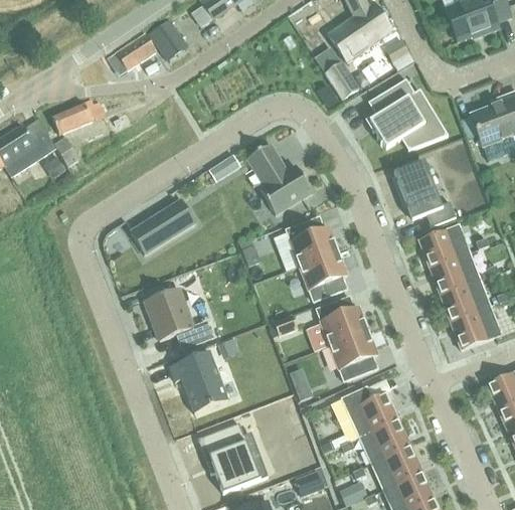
[(201,0),(215,19),(236,3),(240,0),(201,0)]
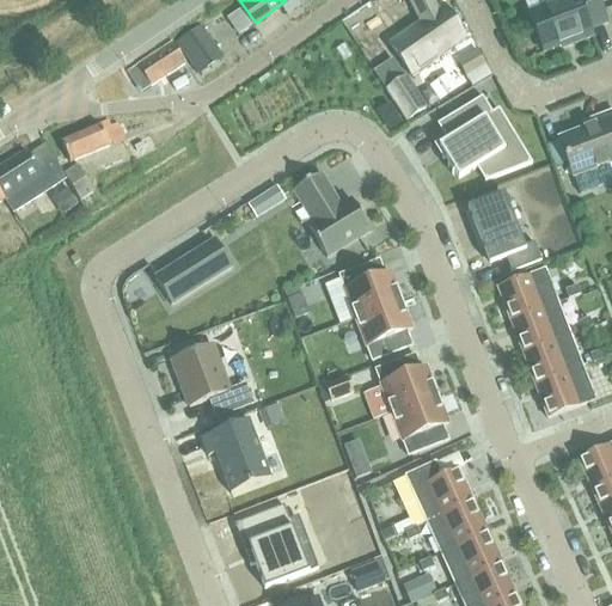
[(412,0),(420,13),(421,18),(391,40),(404,59),(411,71),(466,35),(450,6),(442,11),(438,4),(435,0),(412,0)]
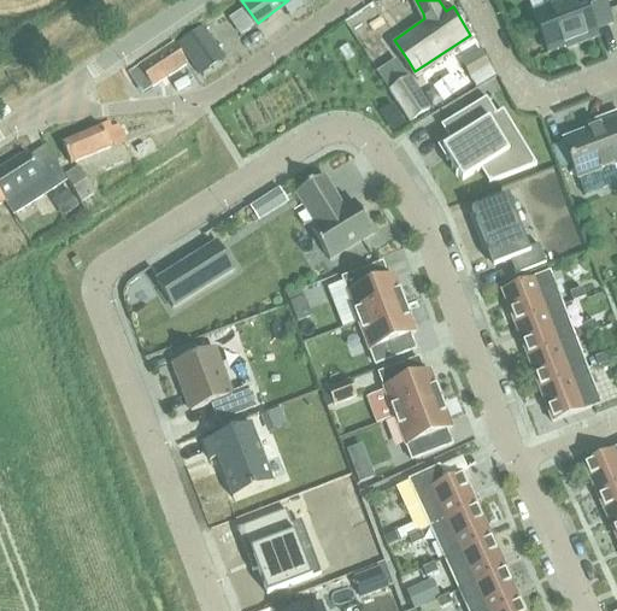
[(595,25),(612,18),(605,0),(562,0),(554,0),(533,9),(548,48),(580,36),(581,39),(599,33),(595,25)]
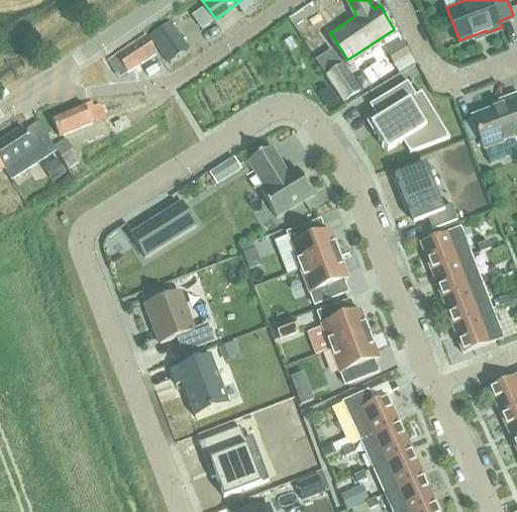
[(147,33),(164,59),(187,44),(170,18),(167,20),(150,31),(147,33)]
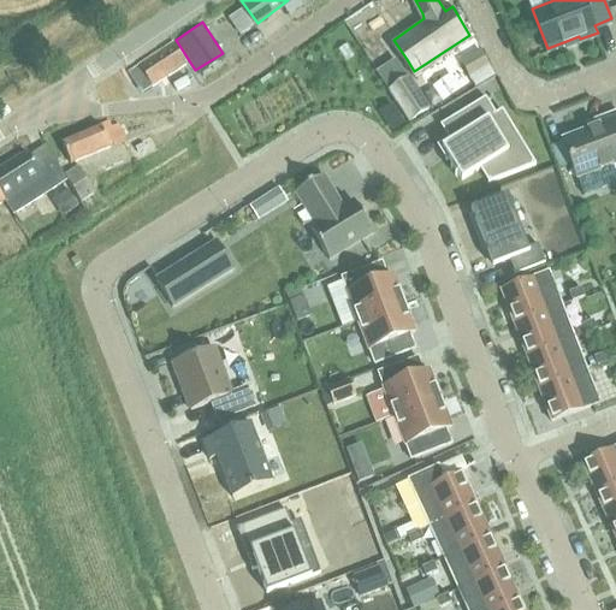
[(187,60),(179,48),(173,39),(131,66),(144,88),(187,60)]
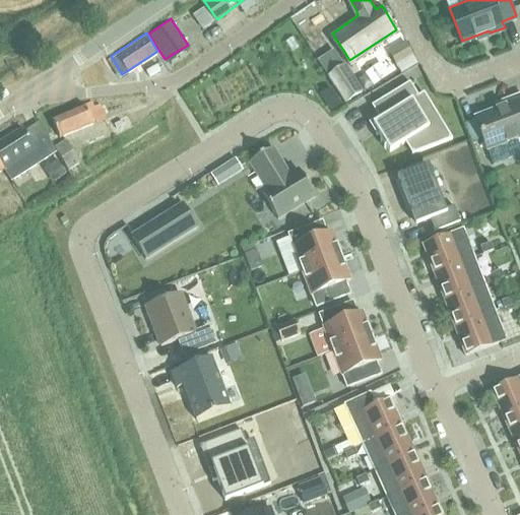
[(411,52),(405,41),(389,50),(396,61),(411,52)]
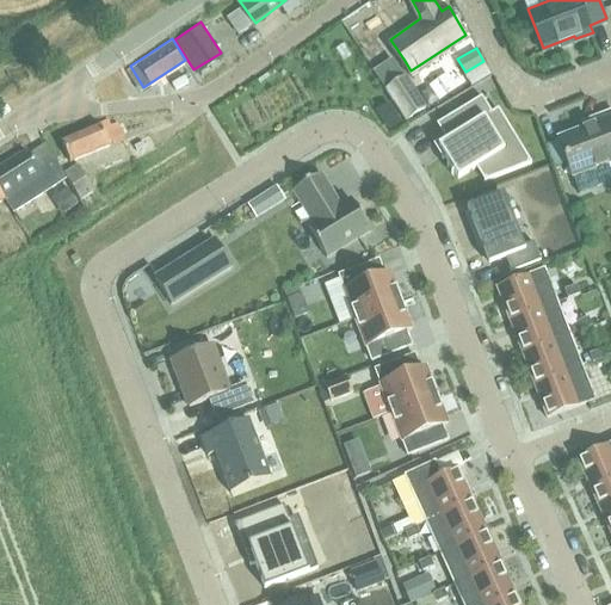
[(407,73),(386,87),(405,116),(426,103),(407,73)]
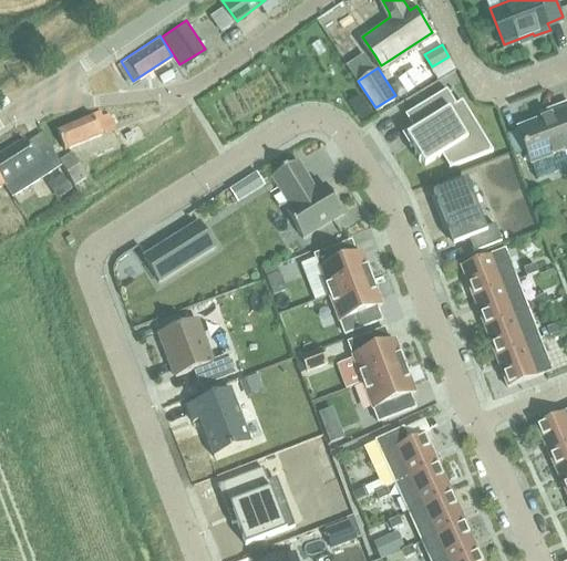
[(429,96),(405,111),(412,123),(414,126),(406,132),(408,134),(409,133),(412,139),(409,142),(410,143),(412,142),(413,142),(416,148),(414,149),(415,152),(418,149),(420,153),(421,154),(420,154),(418,155),(419,157),(421,156),(424,162),(441,152),(442,151),(444,149),(451,159),(451,160),(450,160),(449,162),(450,164),(471,156),(493,147),(492,145),(490,146),(488,144),(485,139),(477,126),(477,125),(476,126),(470,130),(465,132),(449,105),(455,101),(452,95),(446,85),(429,96)]
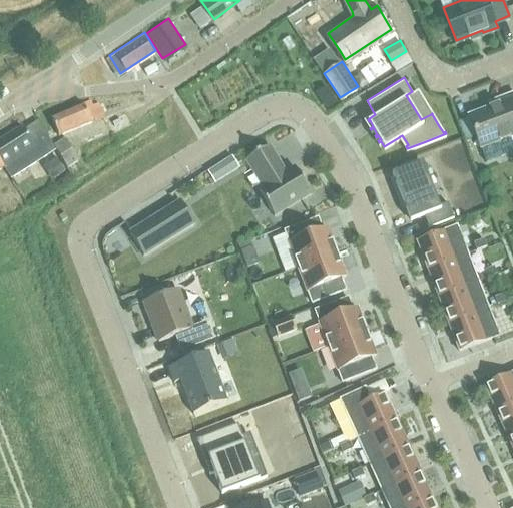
[(512,147),(512,143),(509,133),(512,131),(512,91),(500,96),(501,100),(469,112),(486,158),(512,147)]
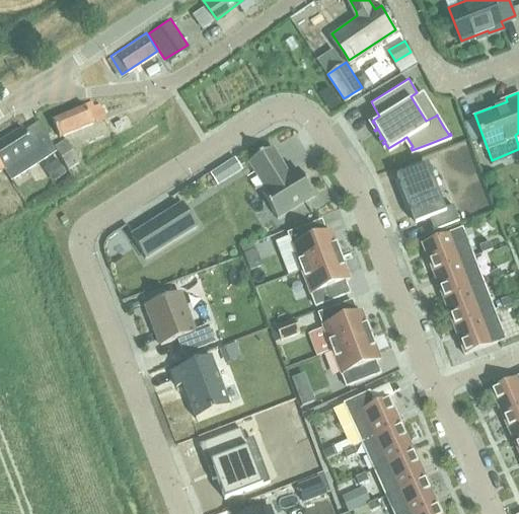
[(338,93),(326,101),(330,107),(343,100),(338,93)]
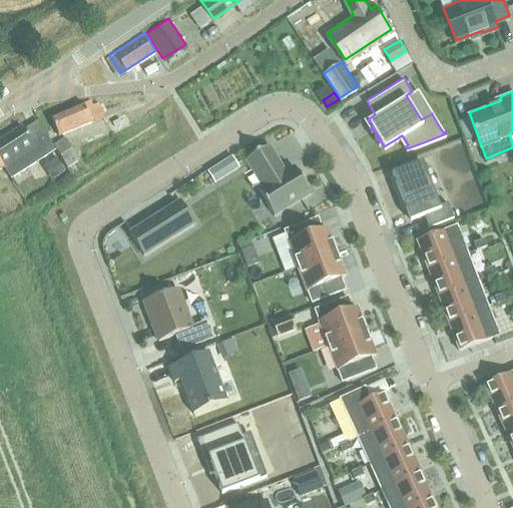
[(90,97),(51,113),(58,131),(62,129),(104,111),(99,99),(92,101),(90,97)]
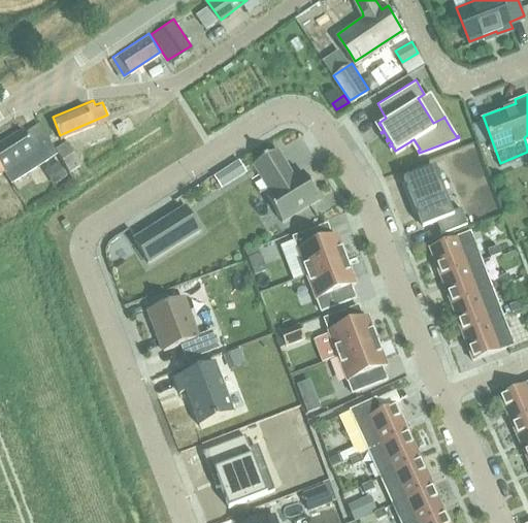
[(51,131),(45,123),(41,125),(46,134),(51,131)]
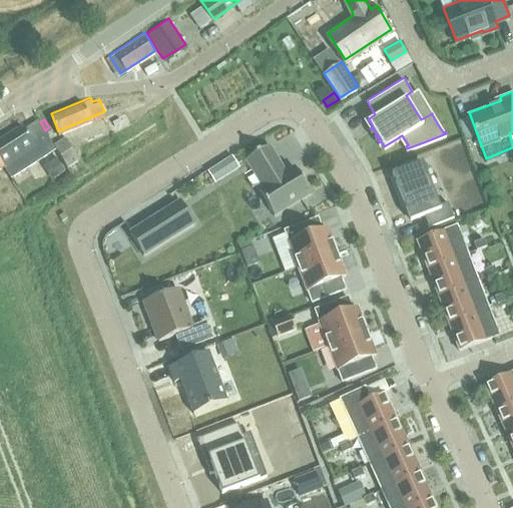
[(23,124),(0,138),(0,154),(3,160),(11,173),(52,148),(36,121),(25,128),(23,124)]
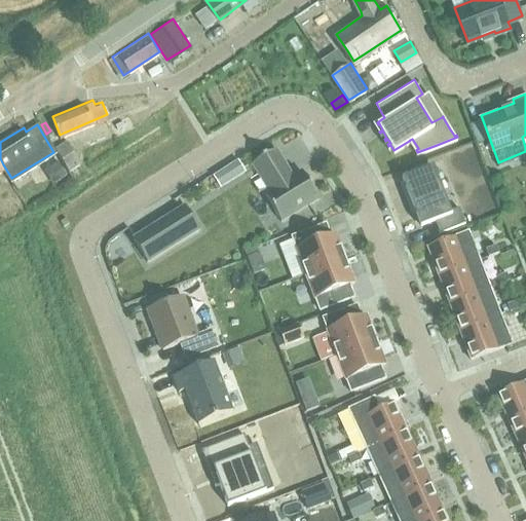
[(293,174),(275,146),(253,160),(269,188),(265,191),(280,218),(318,195),(302,169),(293,174)]
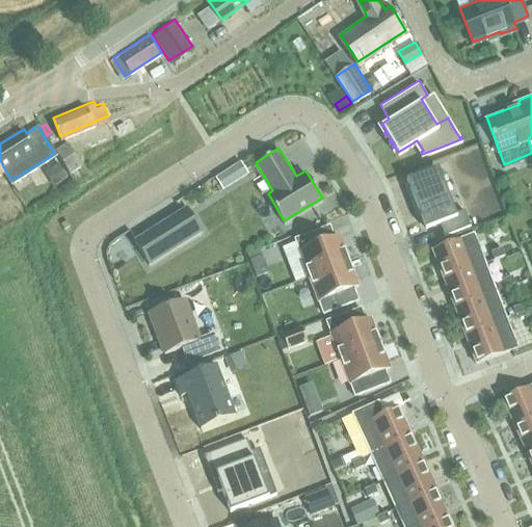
[(58,160),(46,169),(54,182),(67,174),(58,160)]
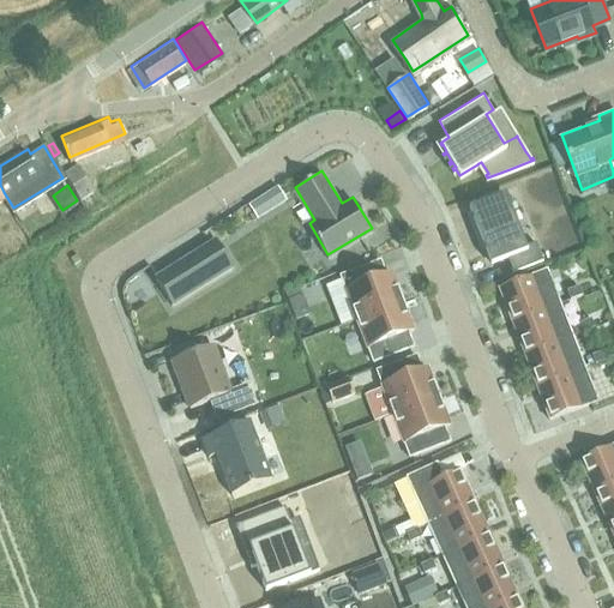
[(92,187),(82,194),(88,205),(98,198),(92,187)]
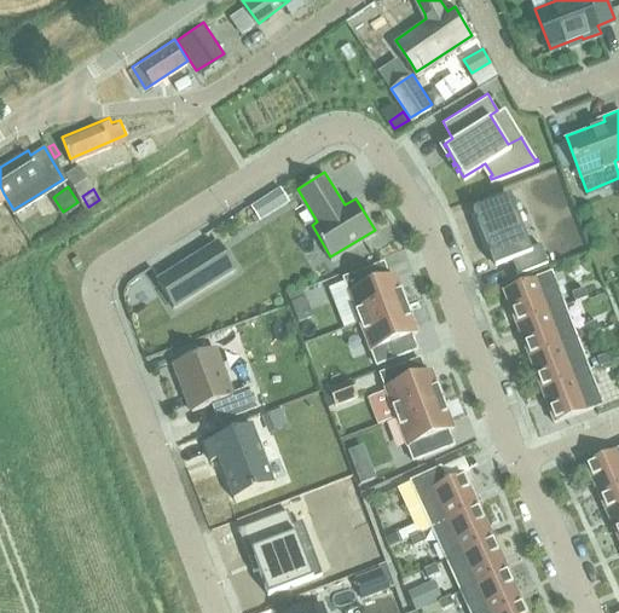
[(265,192),(250,201),(259,215),(273,206),(265,192)]
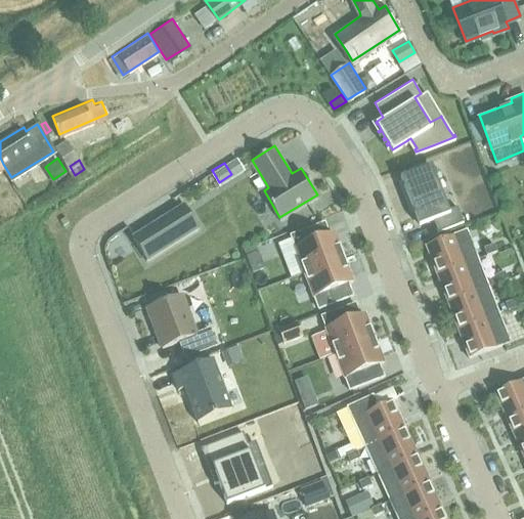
[(402,175),(406,187),(406,188),(418,217),(420,221),(424,220),(433,216),(435,223),(438,229),(440,229),(441,228),(449,225),(463,220),(464,220),(463,218),(457,205),(457,204),(448,208),(439,182),(432,164),(432,163),(431,164),(418,169),(407,173),(403,175),(402,175)]
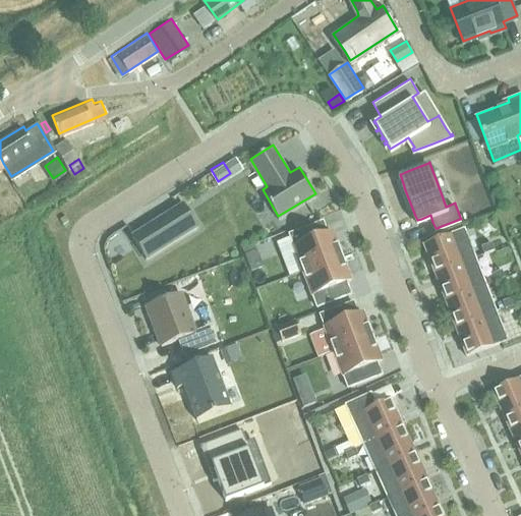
[(183,201),(131,233),(134,239),(137,244),(138,244),(146,256),(163,245),(197,223),(190,212),(183,201)]
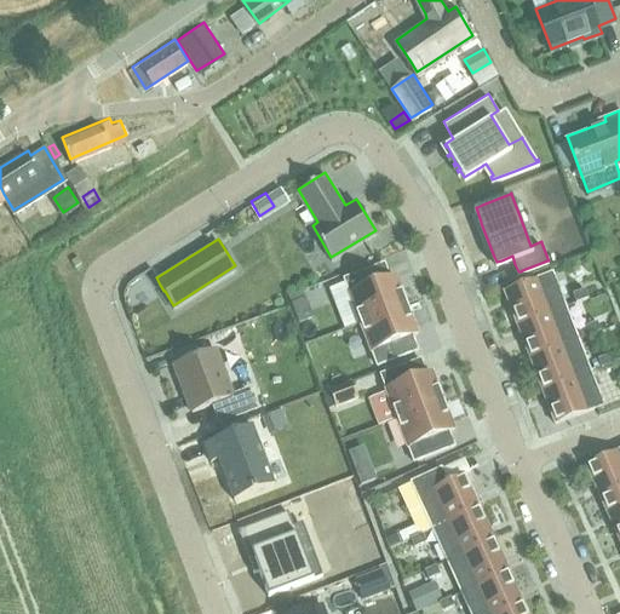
[(345,279),(329,285),(344,325),(361,319),(406,302),(395,273),(390,275),(384,260),(344,275),(345,279)]
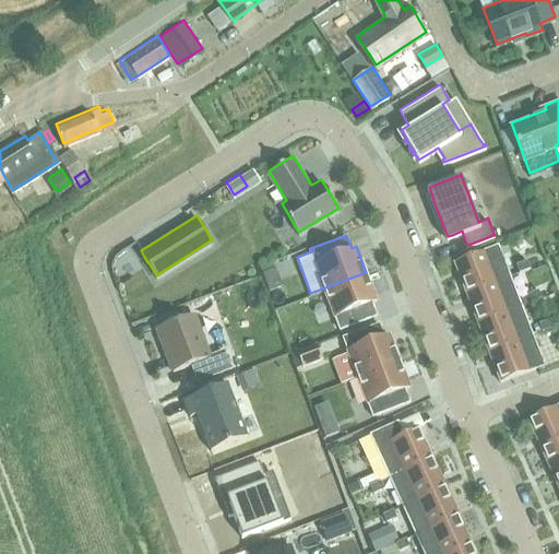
[(466,290),(510,273),(498,243),(454,259),(466,290)]
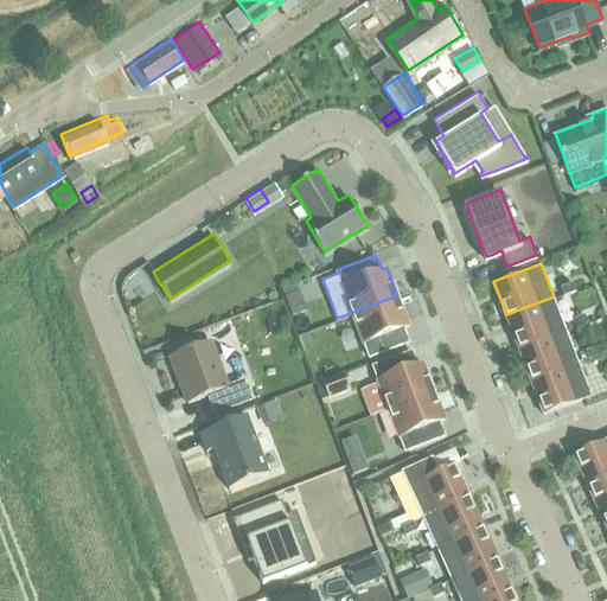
[(296,285),(318,276),(313,266),(293,274),(296,285)]
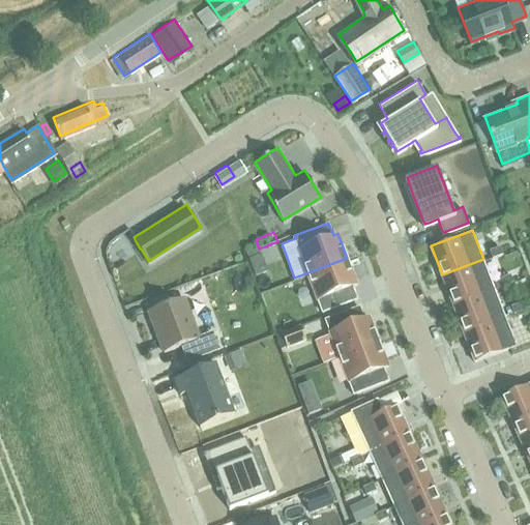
[(490,248),(493,255),(503,252),(500,243),(490,248)]
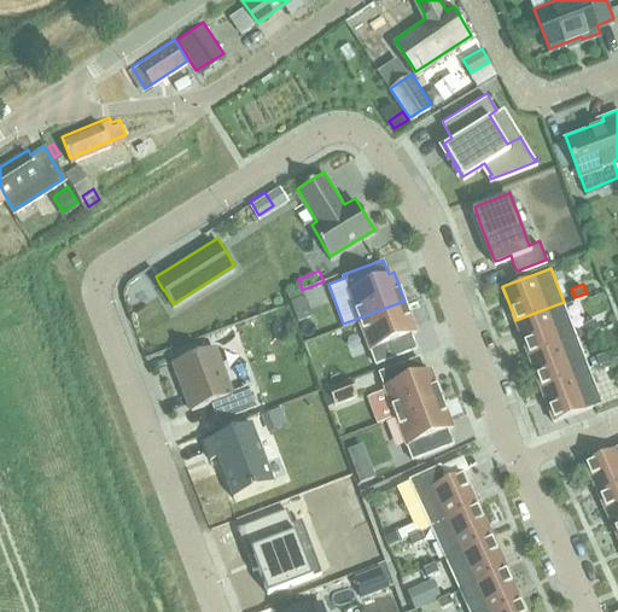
[(312,312),(304,292),(290,298),(297,316),(312,312)]
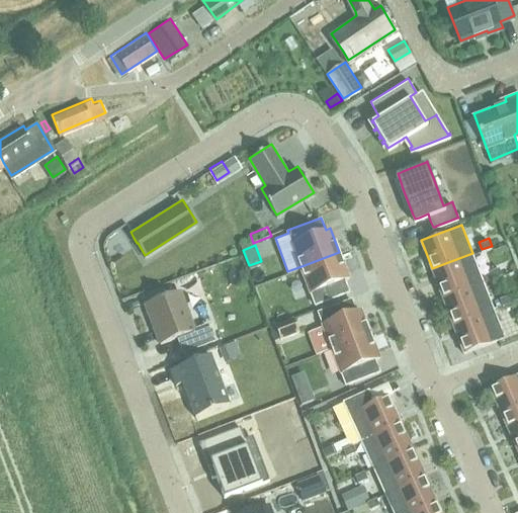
[(346,276),(348,276),(339,252),(301,266),(315,303),(348,289),(344,277),(346,276)]
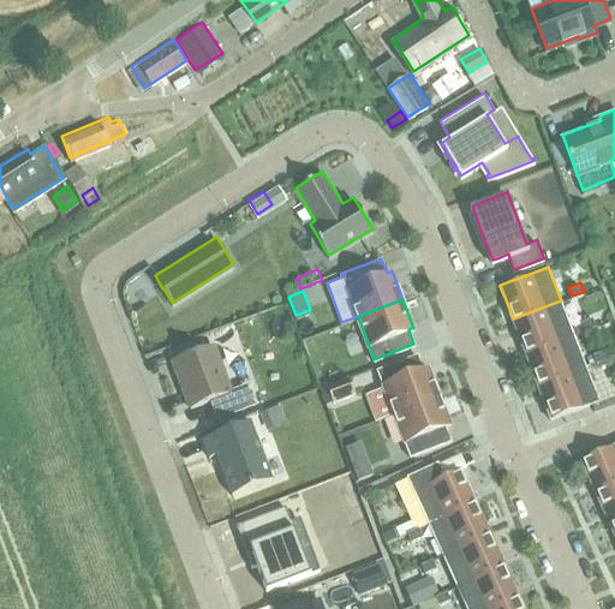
[(573,333),(561,300),(513,318),(525,351),(573,333)]
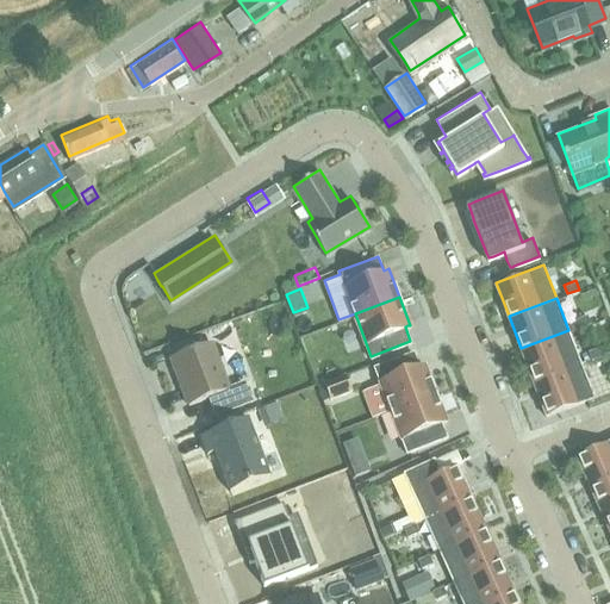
[(587,312),(576,317),(579,325),(591,321),(587,312)]
